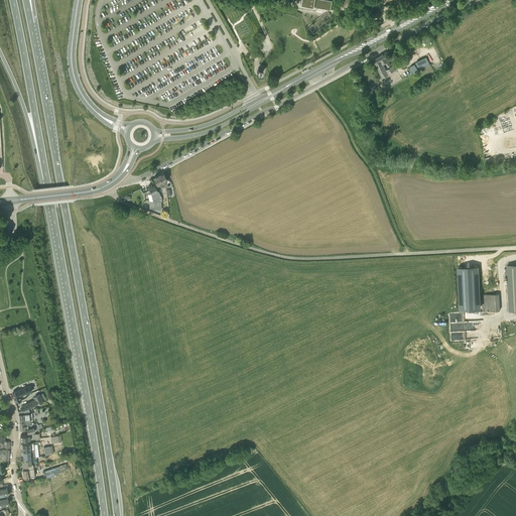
[(393,66),(386,57),(383,53),(374,59),(376,63),(380,74),(383,78),(396,69),(393,66)]
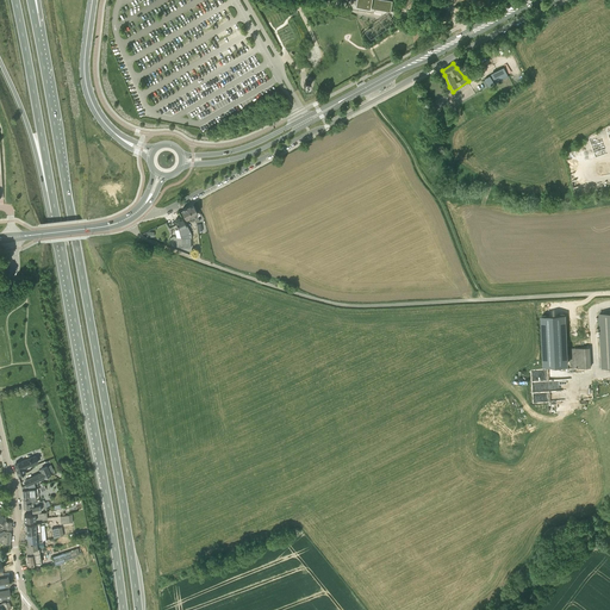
[(504,68),(491,74),(496,83),(509,76),(504,68)]
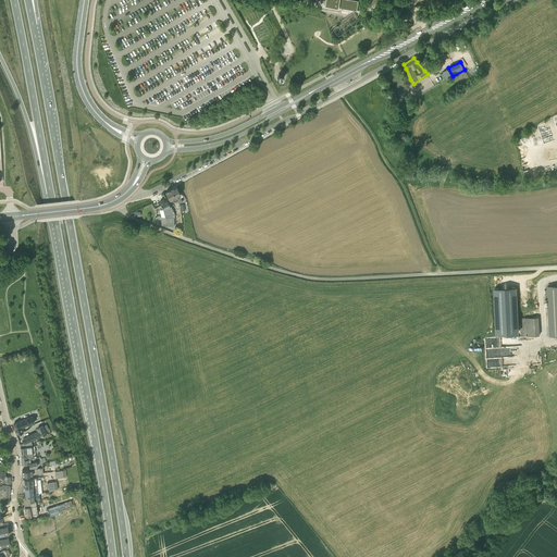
[(452,76),(447,69),(444,71),(444,72),(443,72),(443,73),(441,74),(444,79),(446,78),(447,79),(452,76)]
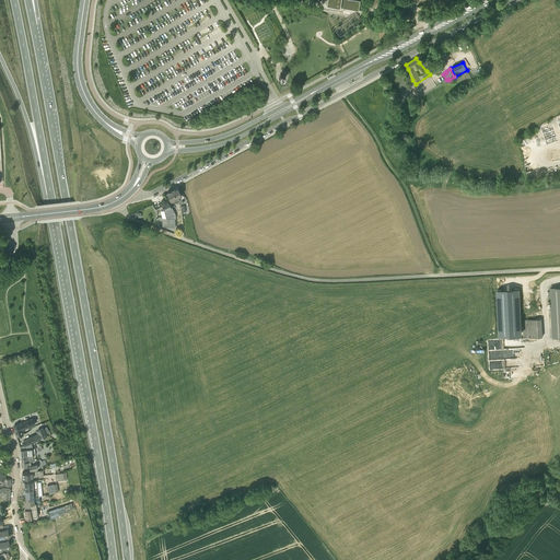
[(413,123),(411,114),(410,114),(400,117),(403,126),(413,123)]
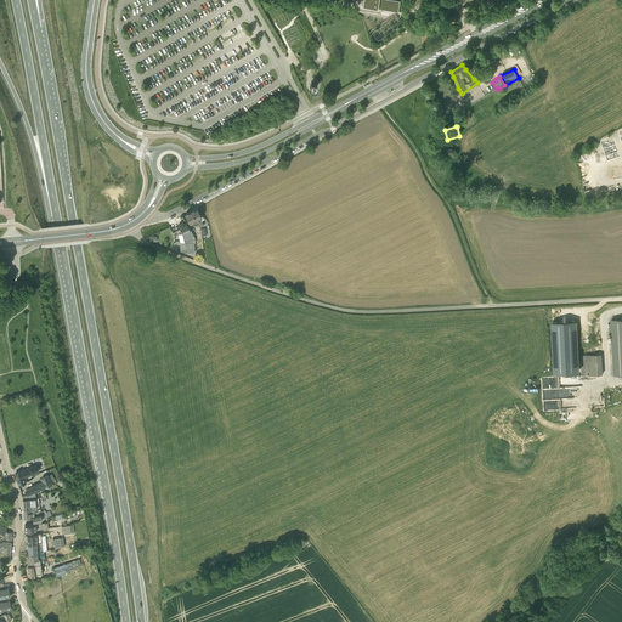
[(191,210),(201,227),(203,225),(199,219),(202,218),(197,208),(191,210)]
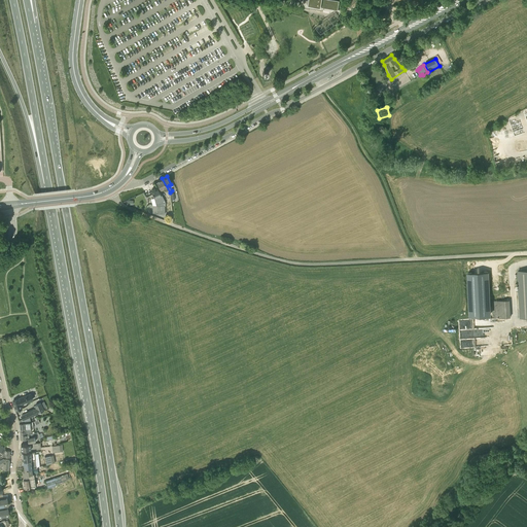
[(171,196),(171,195),(170,192),(162,178),(156,181),(161,189),(165,187),(166,190),(164,191),(168,198),(171,196)]
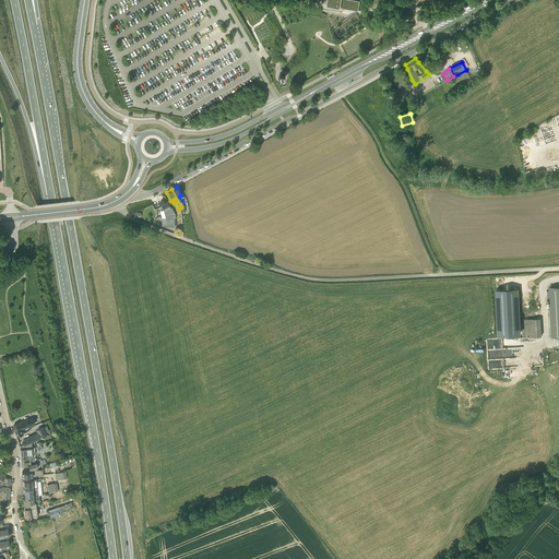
[(176,214),(170,204),(167,199),(165,200),(161,202),(165,211),(168,209),(171,216),(176,214)]
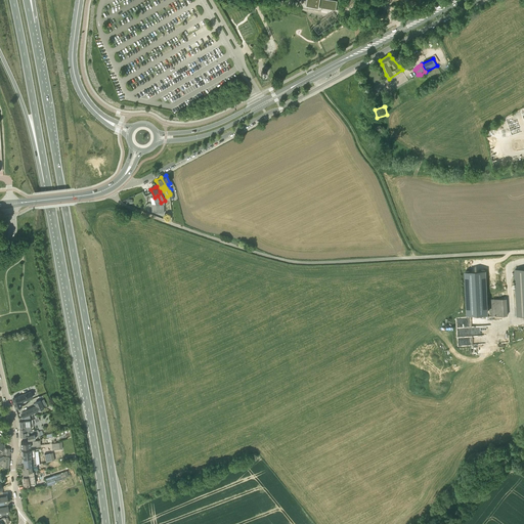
[(487,270),(468,271),(470,314),(489,313),(487,270)]
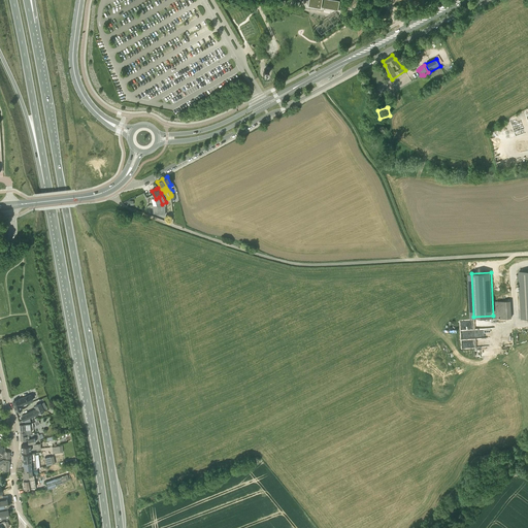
[(499,318),(514,318),(513,300),(498,301),(499,318)]
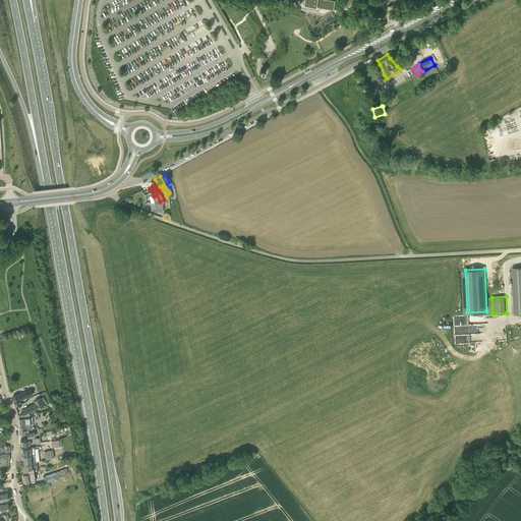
[(466,334),(484,333),(484,324),(466,324),(466,334)]
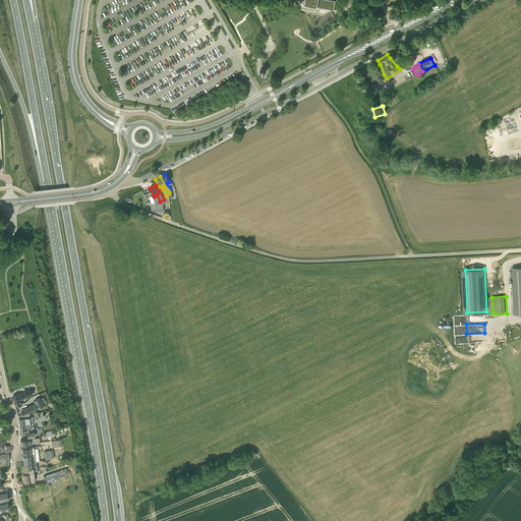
[(19,400),(24,399),(34,395),(31,390),(12,396),(16,406),(21,404),(19,400)]
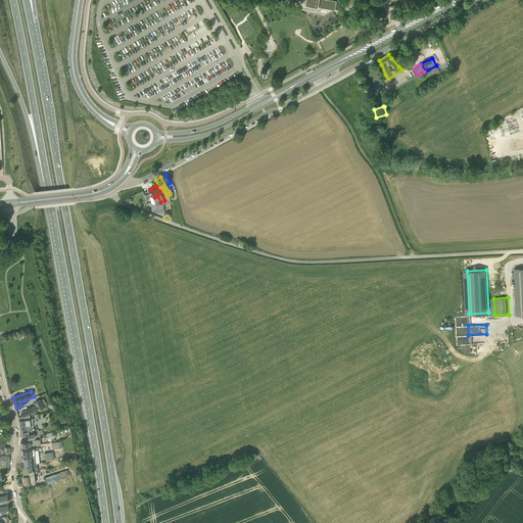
[(22,416),(28,414),(29,413),(44,407),(41,399),(40,399),(35,401),(36,405),(21,412),(22,416)]
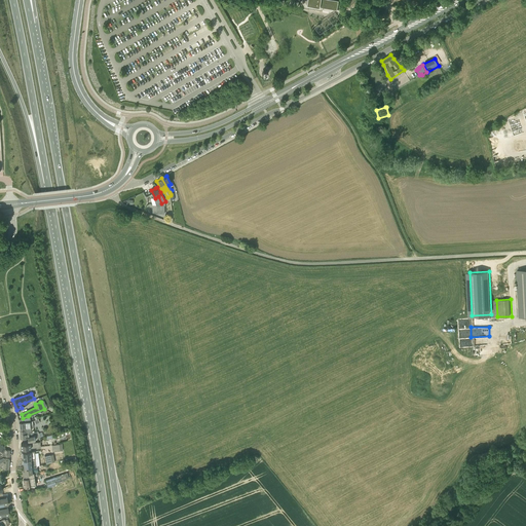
[(33,421),(30,421),(29,415),(28,416),(23,418),(24,421),(20,422),(20,429),(25,428),(25,427),(31,427),(33,426),(33,421)]
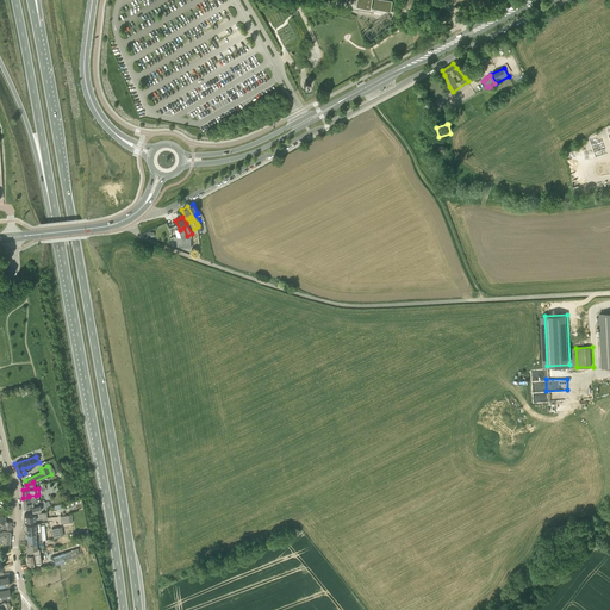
[(32,511),(39,510),(42,509),(47,508),(44,499),(39,500),(39,502),(41,505),(39,505),(33,506),(32,506),(32,511)]
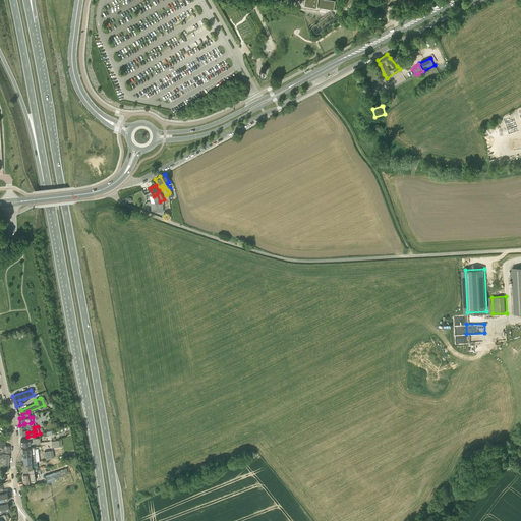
[(10,446),(6,446),(4,444),(5,443),(1,440),(0,440),(0,449),(2,451),(6,451),(6,452),(9,452),(10,446)]
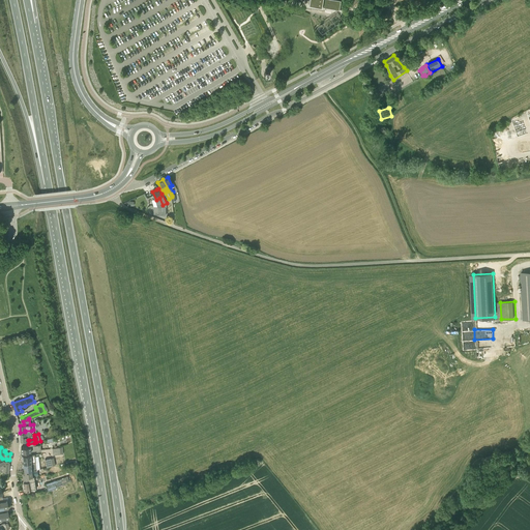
[(24,464),(35,463),(34,454),(28,454),(23,455),(24,464)]
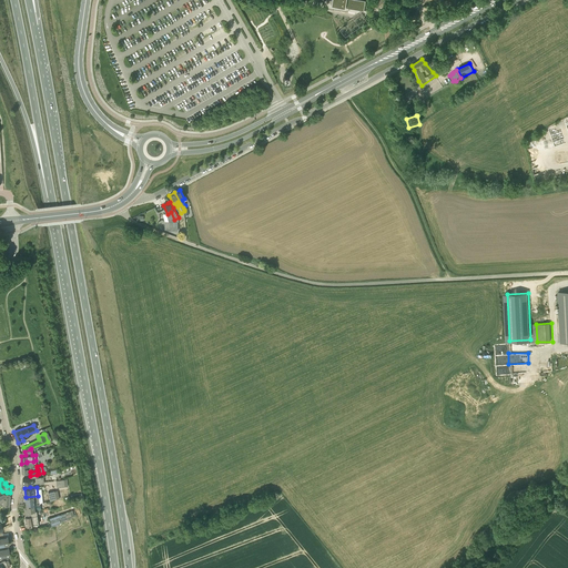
[(0,501),(0,505),(9,505),(10,496),(4,495),(2,495),(0,496),(0,501)]
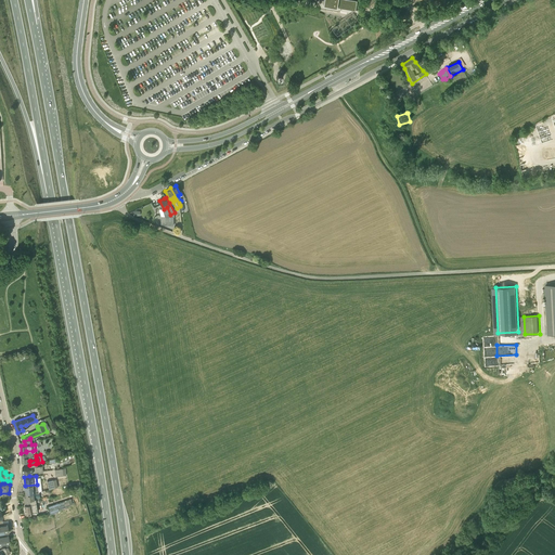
[(28,493),(34,493),(34,492),(38,492),(37,485),(25,486),(26,493),(28,493)]
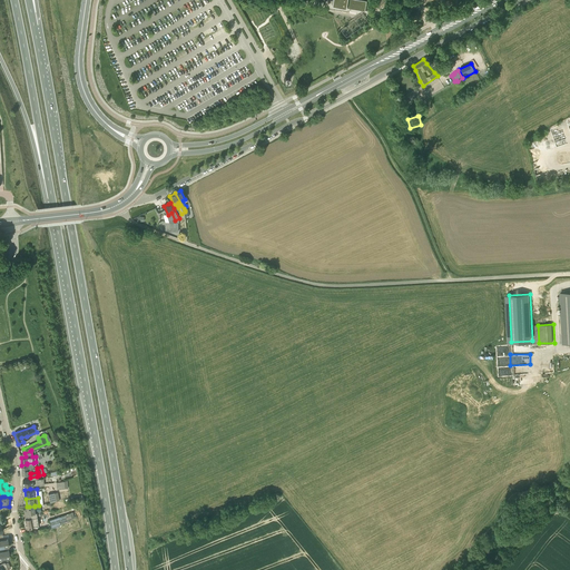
[(25,512),(25,518),(28,518),(30,517),(30,513),(36,512),(35,507),(29,507),(27,507),(27,511),(25,512)]
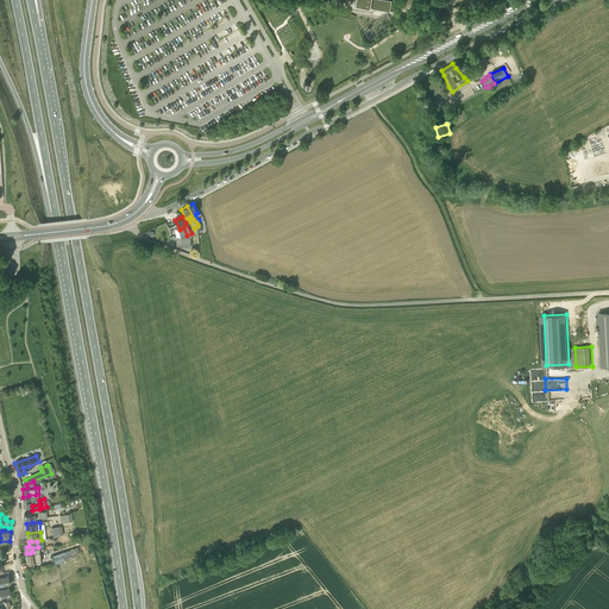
[(27,564),(36,563),(35,562),(41,562),(39,547),(38,547),(32,548),(32,552),(30,553),(26,553),(27,564)]
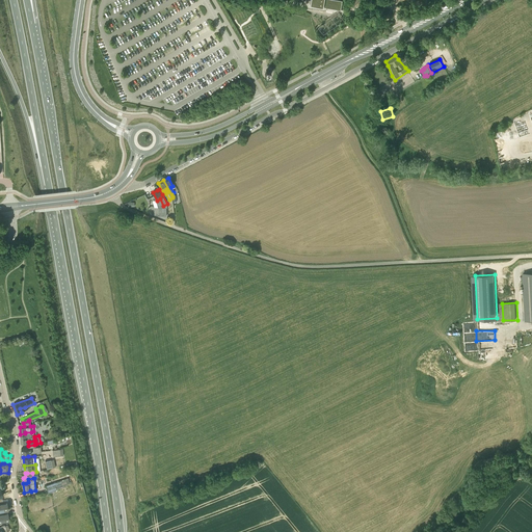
[(68,478),(65,479),(52,483),(54,489),(62,486),(67,484),(67,483),(70,482),(68,478)]
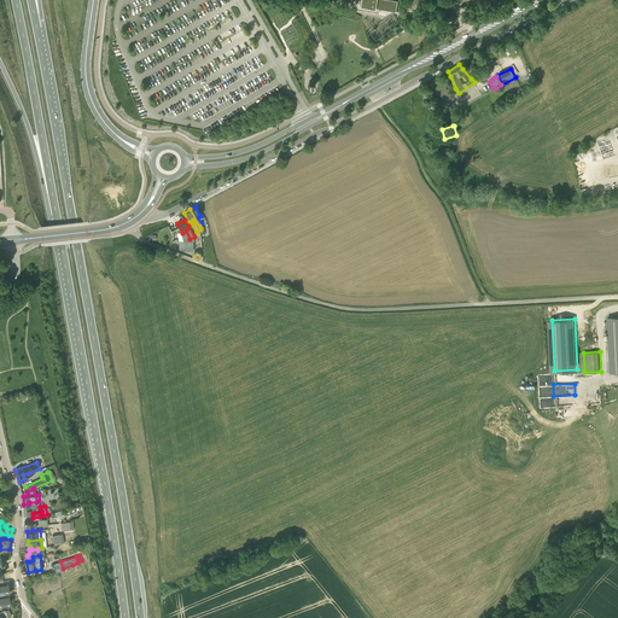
[(0,605),(1,605),(4,604),(5,604),(11,604),(10,596),(5,596),(4,592),(1,593),(0,592),(0,605)]
